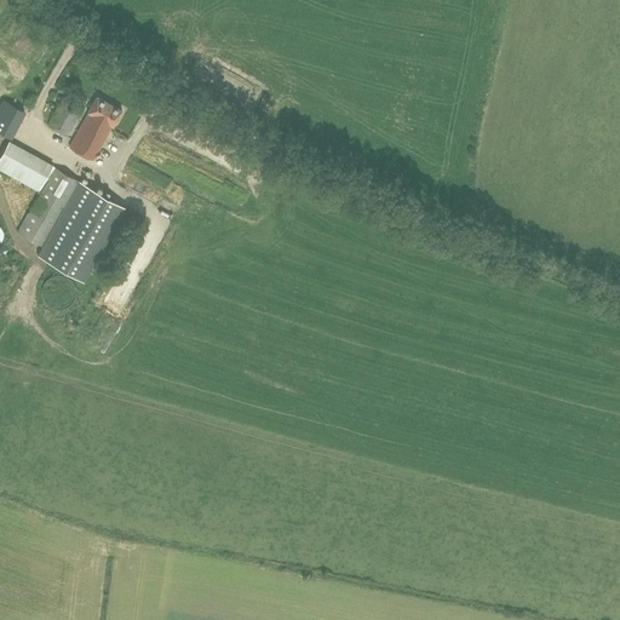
[(0,128),(7,132),(19,104),(0,96),(0,128)]
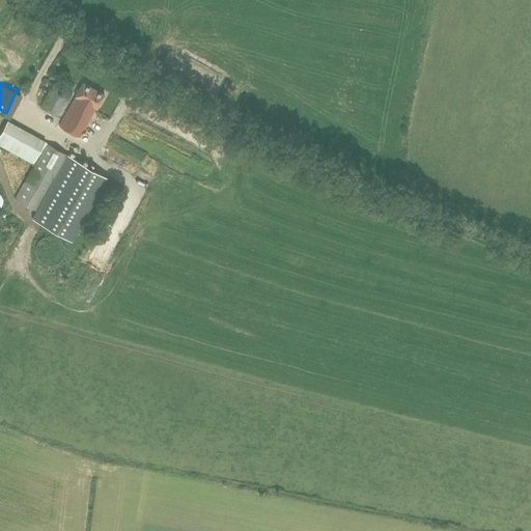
[(104,93),(82,82),(75,95),(76,95),(59,126),(79,137),(95,107),(96,108),(104,93)]
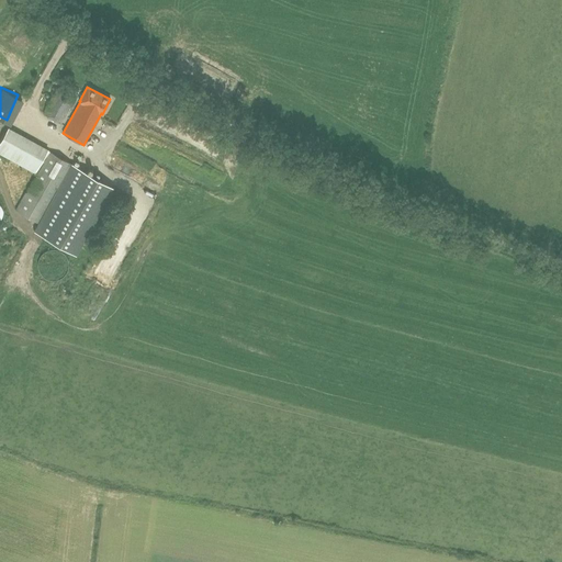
[(56,89),(43,114),(60,124),(75,99),(56,89)]
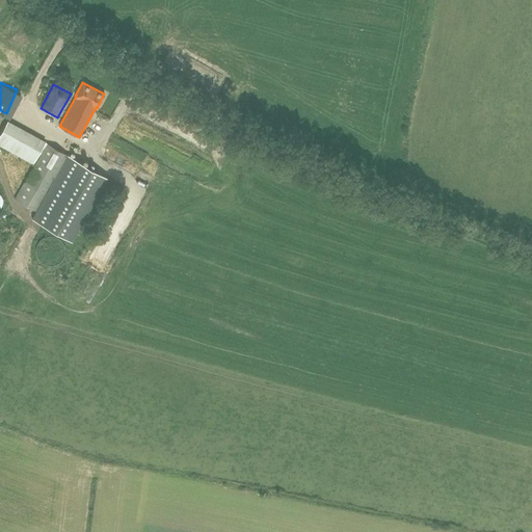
[(59,174),(32,218),(72,241),(107,178),(30,134),(18,155),(31,162),(37,151),(42,154),(25,183),(24,182),(15,198),(35,210),(57,173),(59,174)]
